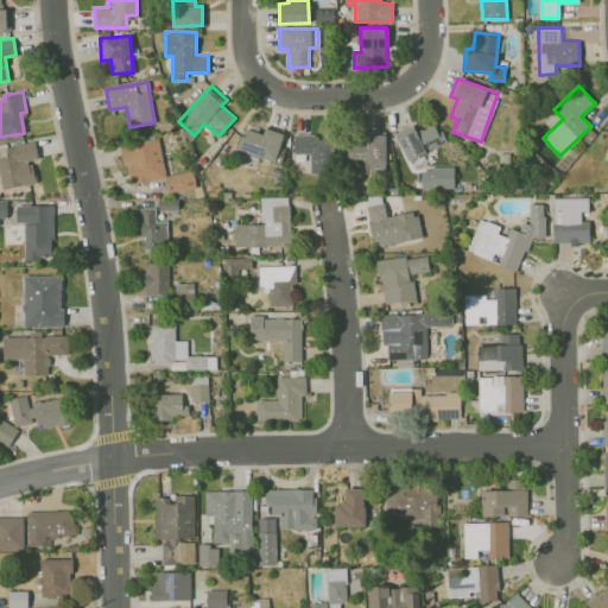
[(406,160),(444,143),(435,122),(416,132),(412,125),(394,133),(406,160)]
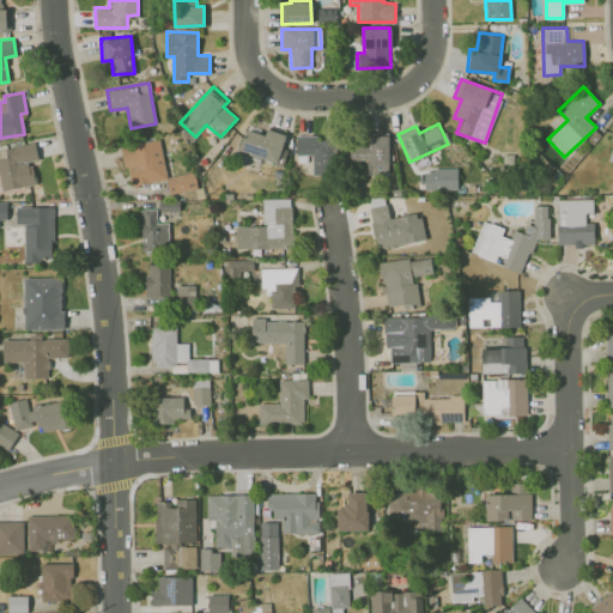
[(287,149),(283,147),(286,134),(266,127),(265,133),(246,127),(238,153),(283,167),(287,149)]
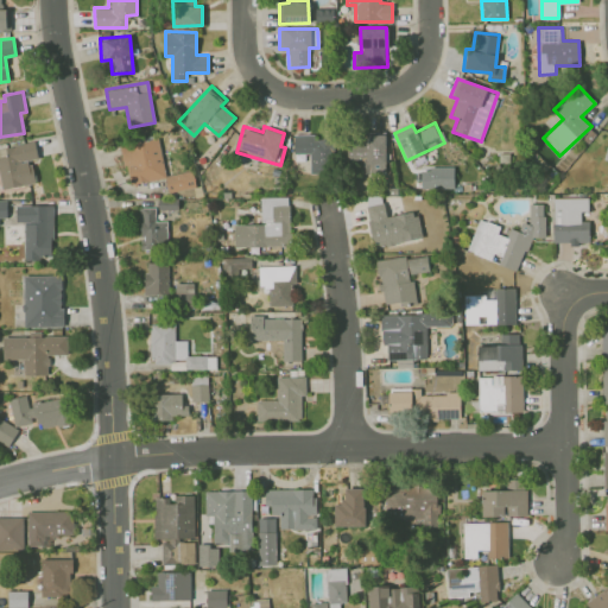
[(310,172),(333,172),(333,138),(314,138),(314,134),(293,134),(293,153),(309,153),(310,172)]
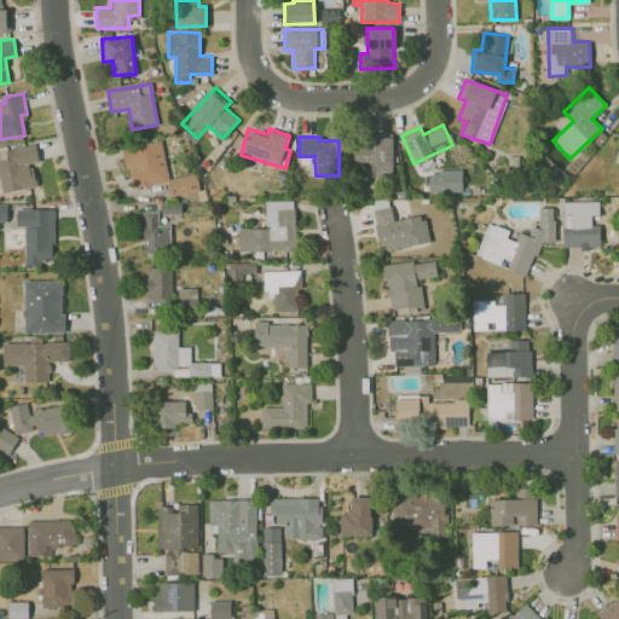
[(364,174),(392,175),(393,139),(353,138),(352,166),(364,167),(364,174)]
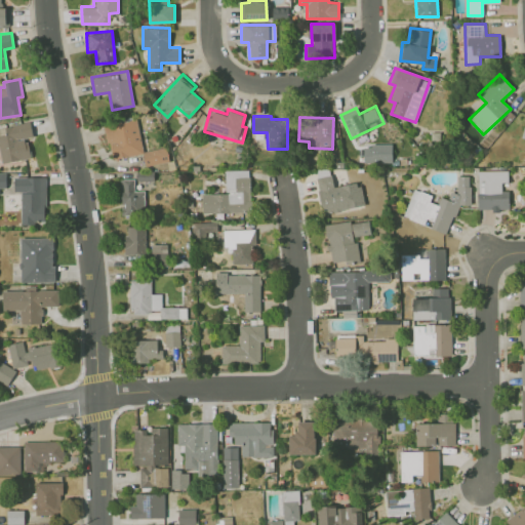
[(138,120),(103,125),(106,149),(112,148),(113,158),(143,154),(138,120)]
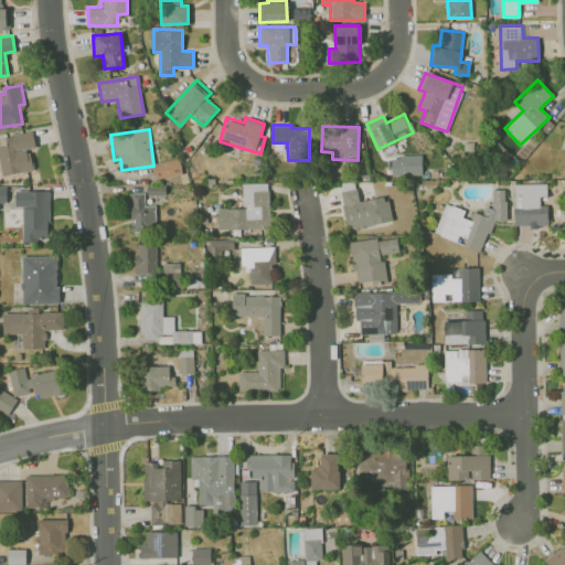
[(34,147),(32,131),(0,137),(0,169),(1,176),(32,170),(28,148),(34,147)]
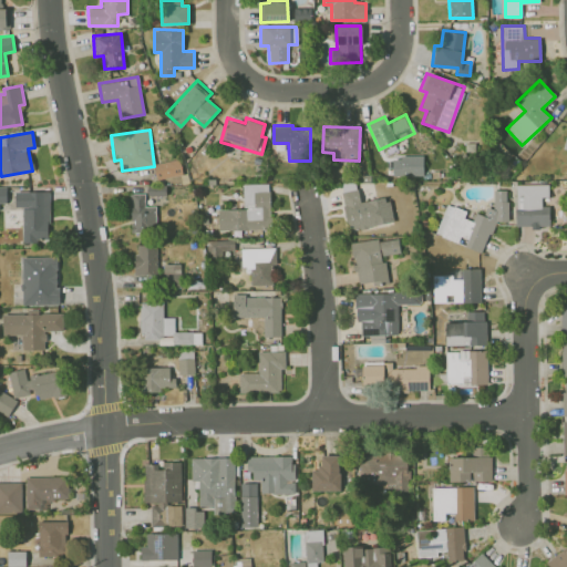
[(422,155),(392,156),(392,175),(423,175),(422,155)]
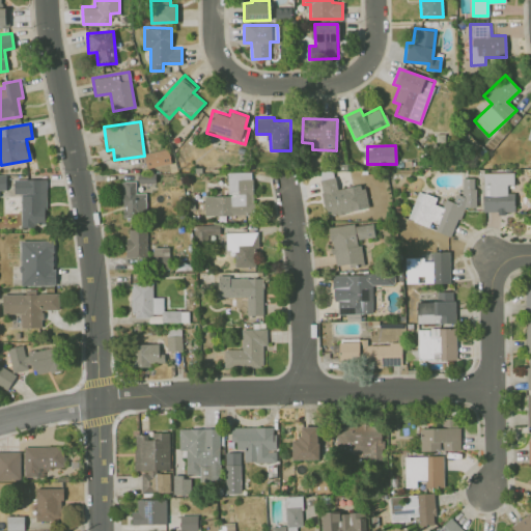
[(144,154),(147,168),(171,163),(168,148),(144,154)]
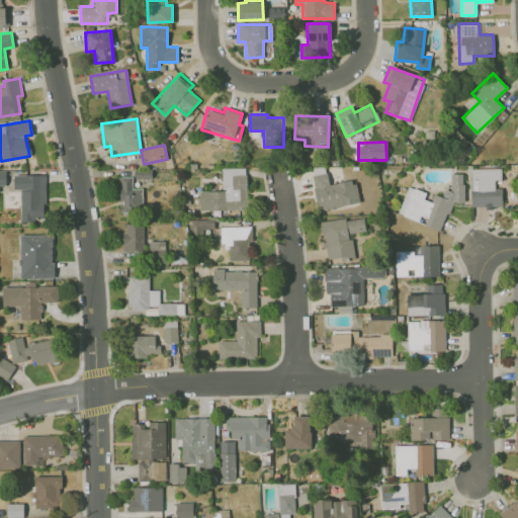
[(354,179),(328,184),(325,166),(311,168),(318,211),(358,204),(354,179)]
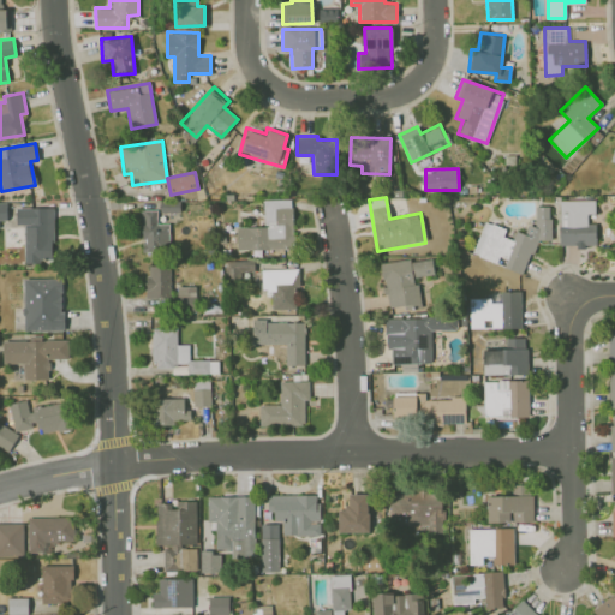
[(237,227),(237,250),(293,249),(292,198),(263,199),(263,226),(237,227)]
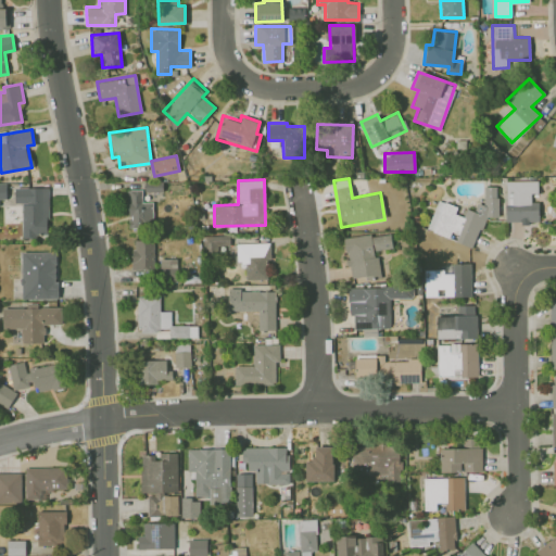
[(536,180),(505,180),(506,223),(539,222),(538,201),(531,201),(531,192),(538,192),(536,180)]
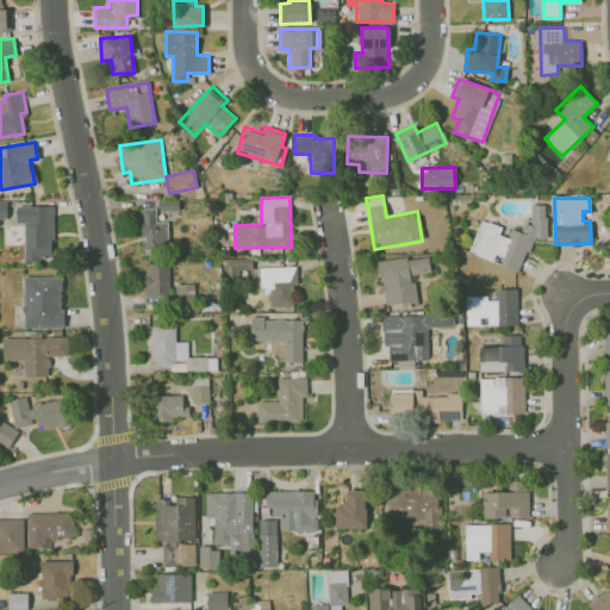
[(468,253),(481,256),(500,256),(500,266),(520,272),(530,237),(546,237),(546,204),(530,204),(531,224),(523,224),(521,231),(510,229),(508,237),(498,235),(502,225),(479,219),(468,253)]
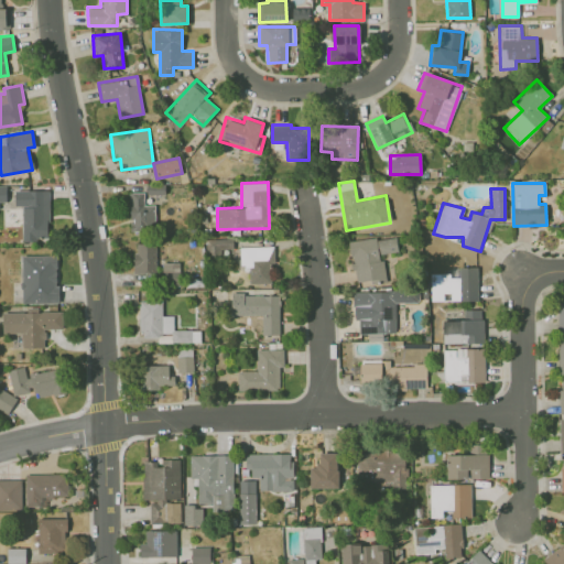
[(22,206),(22,239),(49,239),(49,190),(14,190),(14,206),(22,206)]
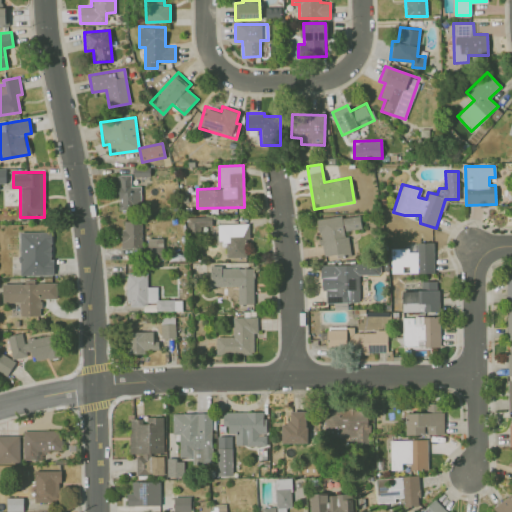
[(130,175),(117,175),(116,209),(140,209),(141,185),(130,185),(130,175)]
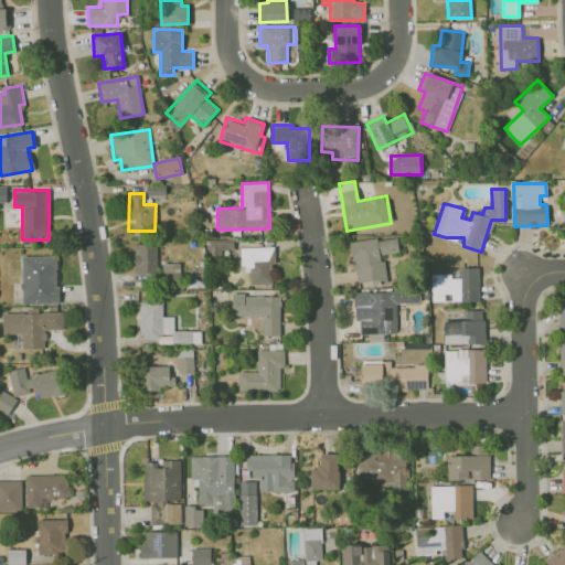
[(396,235),(350,242),(355,284),(386,279),(383,254),(398,252),(396,235)]
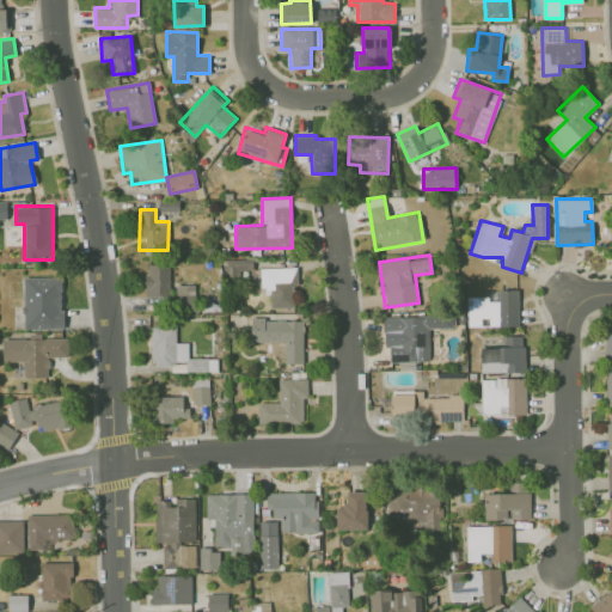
[(146,297),(169,297),(170,264),(146,263),(146,297)]
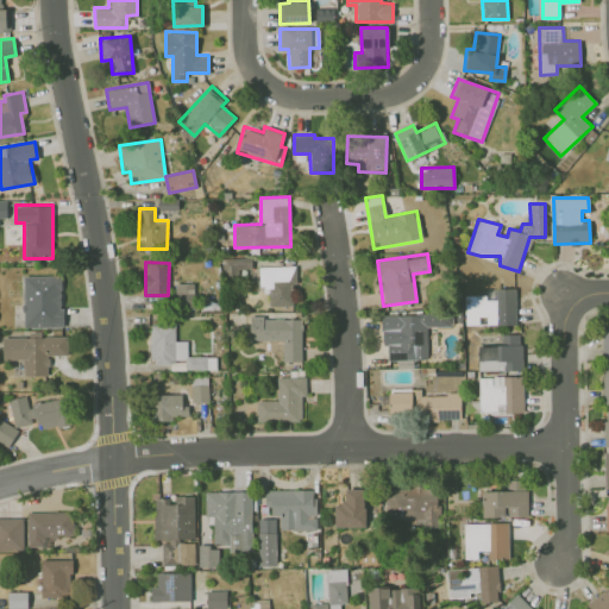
[(269,307),(293,306),(292,267),(259,268),(259,287),(268,286),(269,307)]
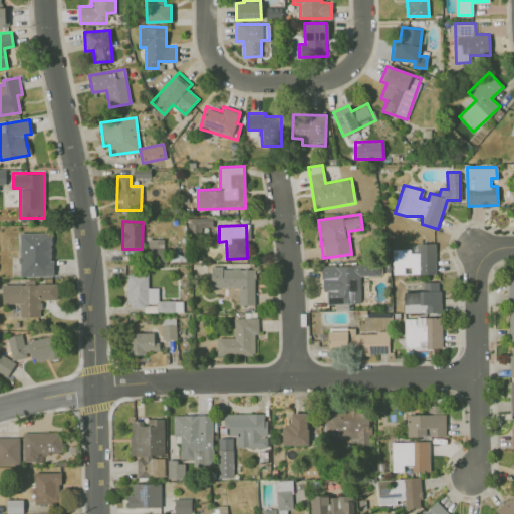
[(19,232),(20,276),(52,276),(51,232),(19,232)]
